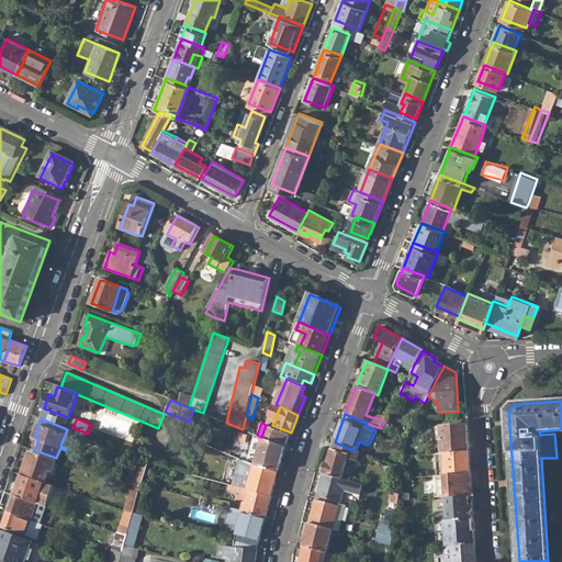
[(290,435),(266,425),(261,437),(263,438),(285,447),(290,435)]
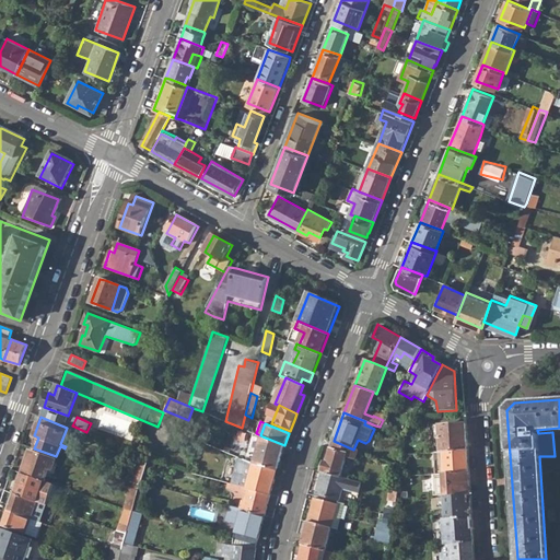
[(439,427),(440,453),(442,453),(467,452),(465,424),(439,427)]
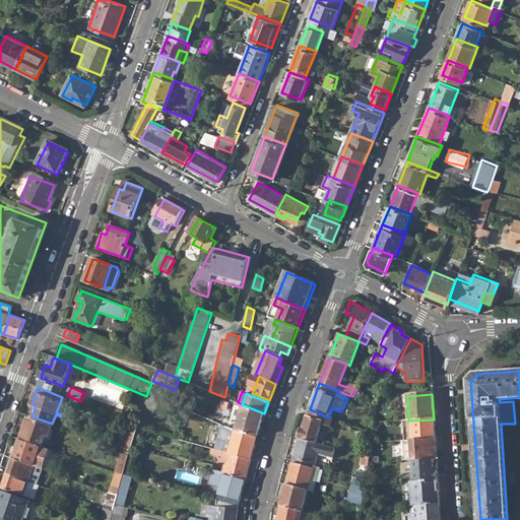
[(244,405),(241,417),(237,429),(258,436),(264,413),(244,405)]
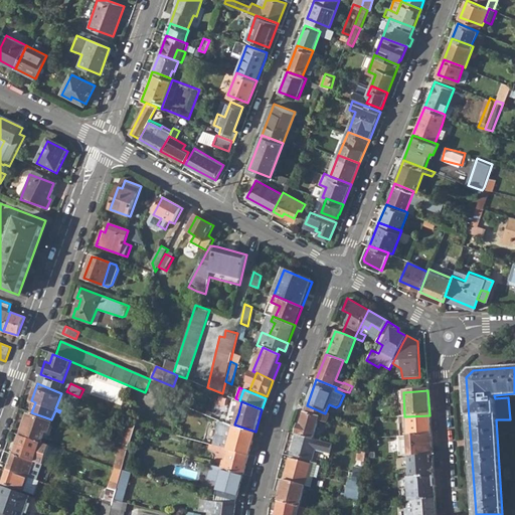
[(297,434),(313,439),(319,420),(327,423),(330,414),(325,413),(307,405),(302,424),(299,424),(297,434)]
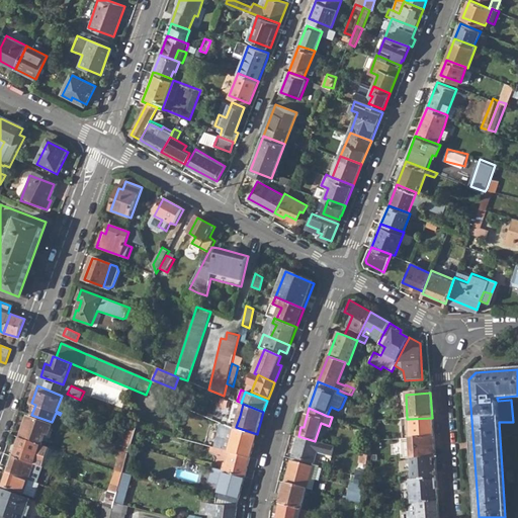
[(236,426),(236,427),(240,416),(232,414),(229,424),(236,426)]
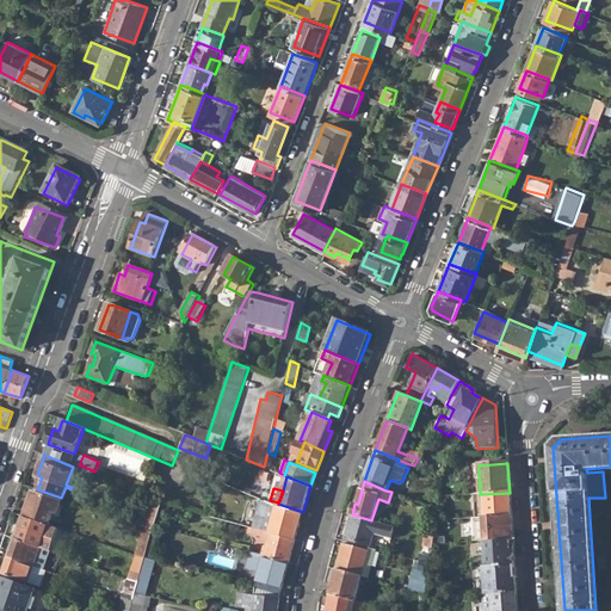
[(48,524),(49,525),(54,511),(56,512),(61,501),(31,491),(22,517),(25,517),(48,524)]
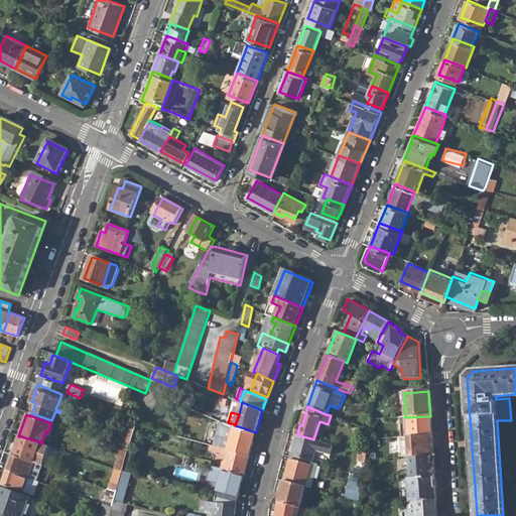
[(408,437),(409,437),(431,435),(430,416),(407,417),(405,417),(400,417),(401,437),(408,437)]
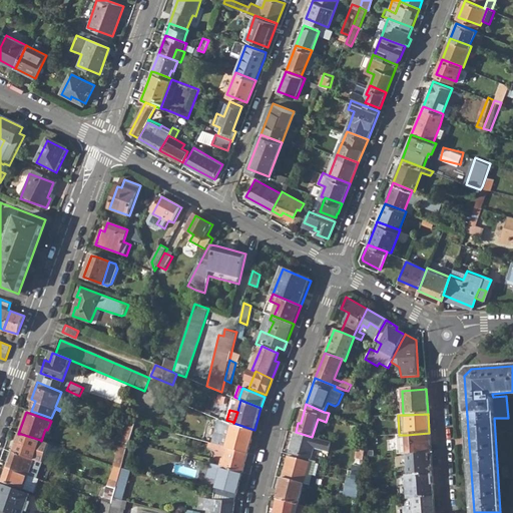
[(119,440),(129,444),(130,440),(135,422),(126,418),(119,440)]
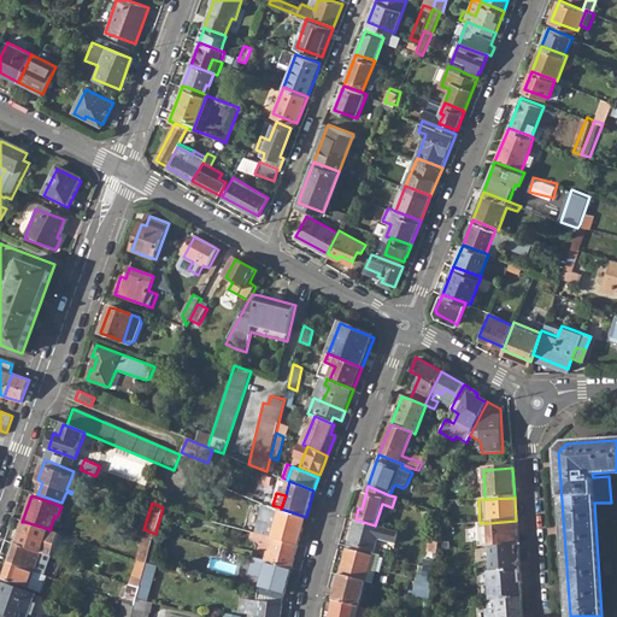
[(275,539),(299,545),(306,517),(281,509),(281,507),(272,538),(275,539)]
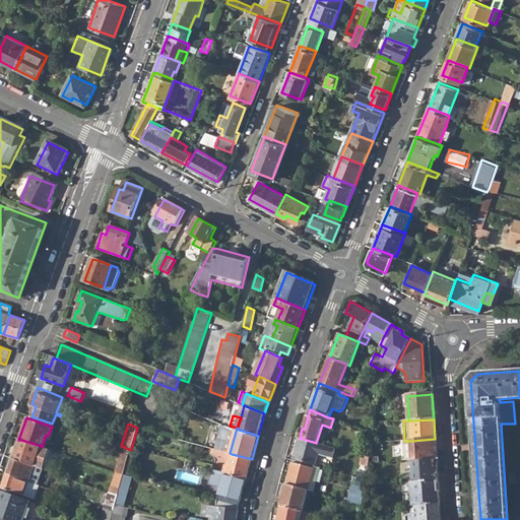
[(295,458),(316,464),(319,455),(333,459),(336,449),(316,443),(300,438),(295,458)]
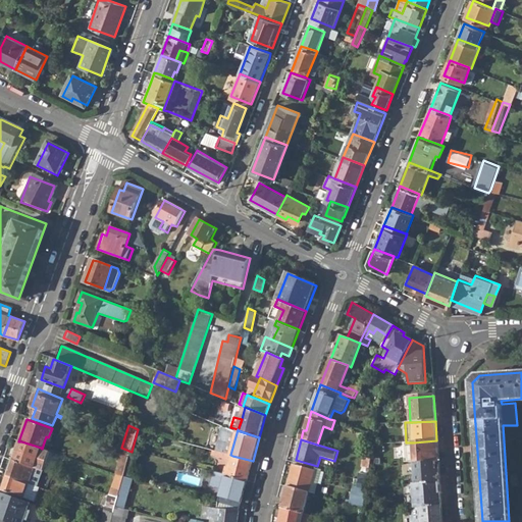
[(413,442),(414,463),(435,462),(437,461),(436,440),(414,442),(413,442)]
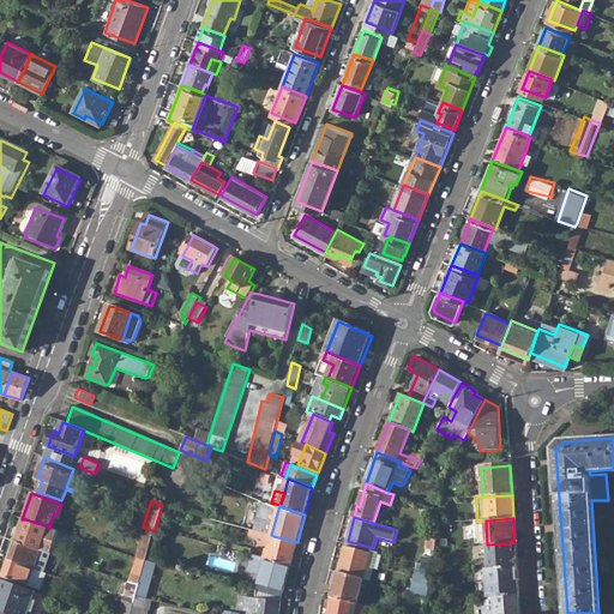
[(49,553),(58,530),(49,528),(48,527),(25,519),(22,531),(18,530),(14,541),(38,549),(40,549),(46,552),(49,553)]
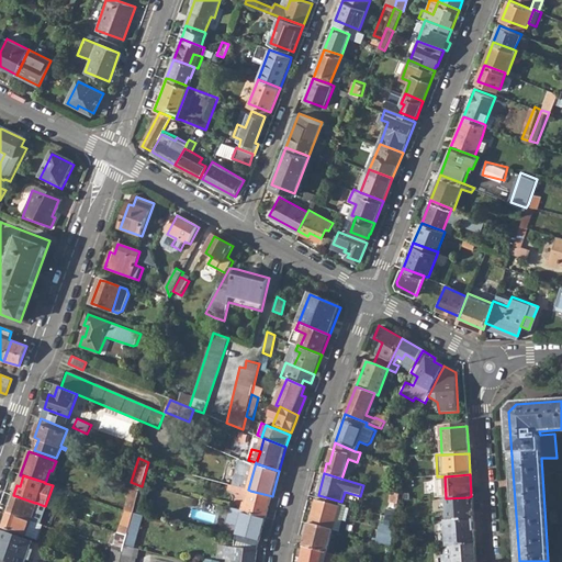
[(135,512),(139,513),(148,484),(143,482),(142,486),(141,490),(138,498),(135,512)]
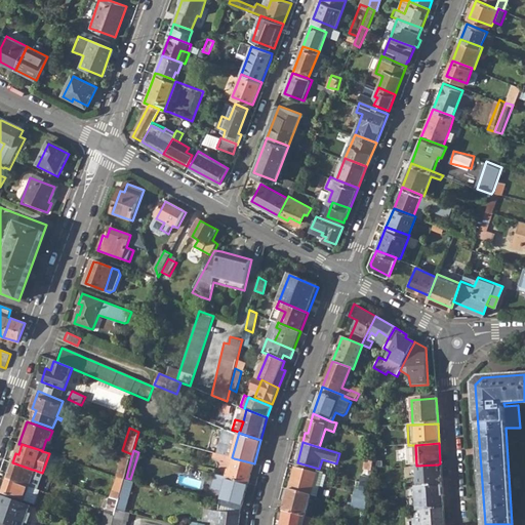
[(124,455),(122,463),(129,466),(131,457),(124,455)]
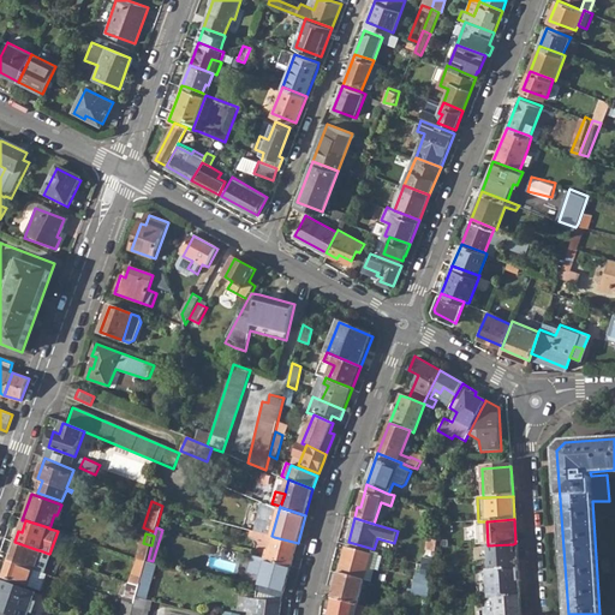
[(268,560),(291,567),(298,543),(274,537),(268,560)]
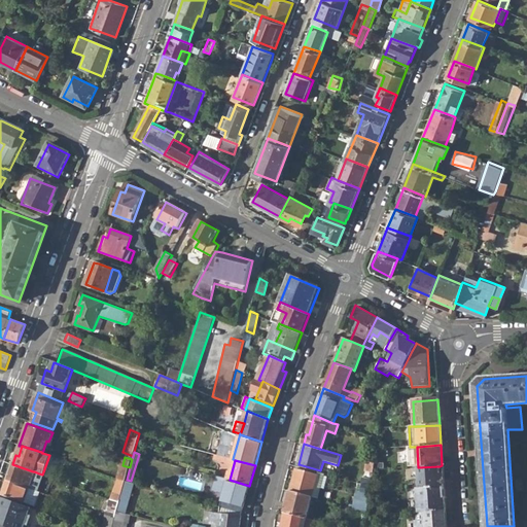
[(6,481),(28,488),(33,471),(12,464),(6,481)]
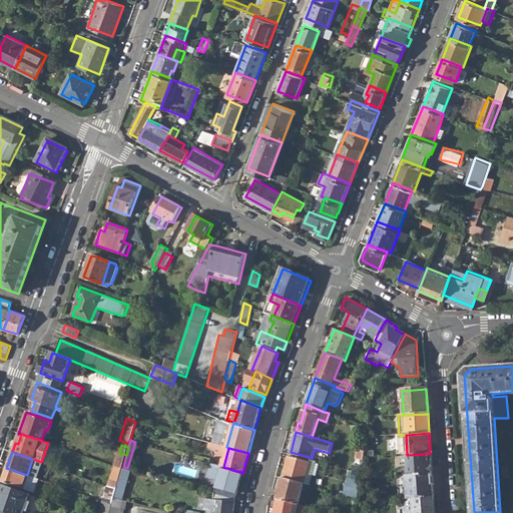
[(123,467),(126,455),(119,453),(115,465),(122,467),(123,467)]
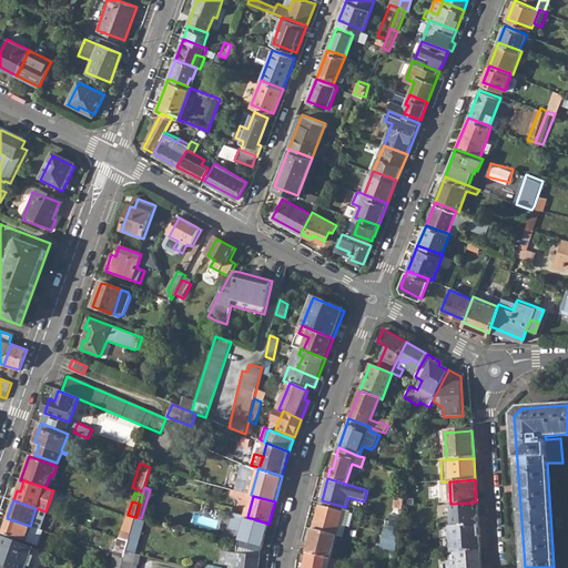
[(450,504),(453,527),(478,526),(477,515),(475,515),(474,503),(450,504)]
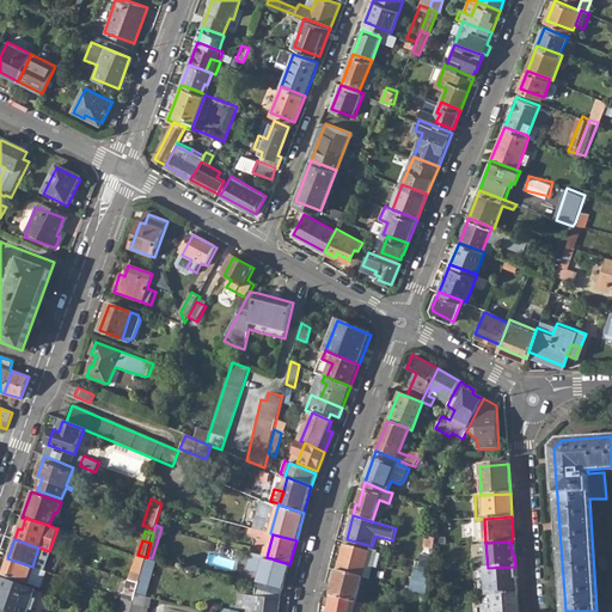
[(337,570),(361,577),(368,551),(344,544),(337,570)]
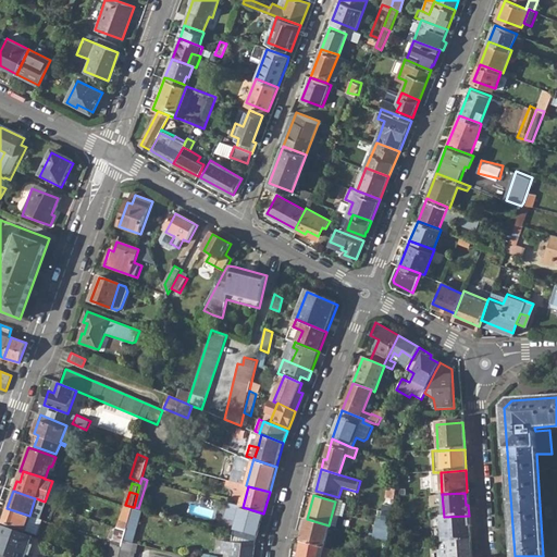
[(36,498),(35,498),(29,516),(36,518),(41,500),(36,498)]
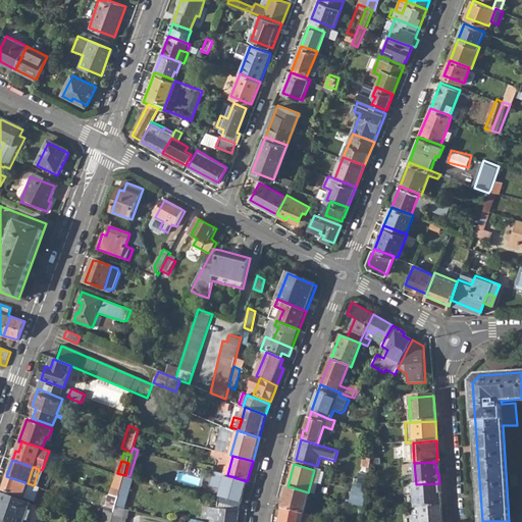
[(320,472),(314,470),(308,492),(315,493),(320,472)]
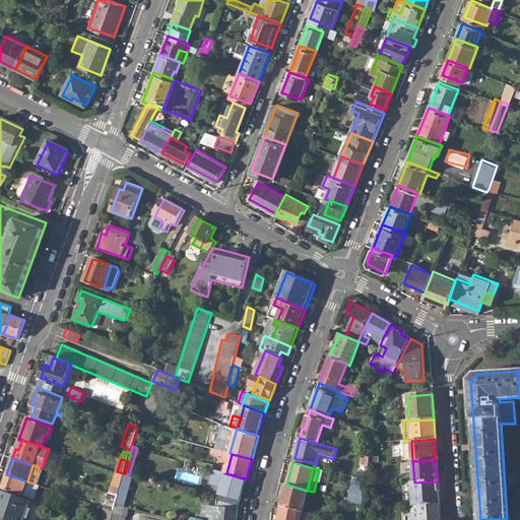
[(219,494),(241,500),(246,479),(226,473),(214,470),(210,483),(221,486),(219,494)]
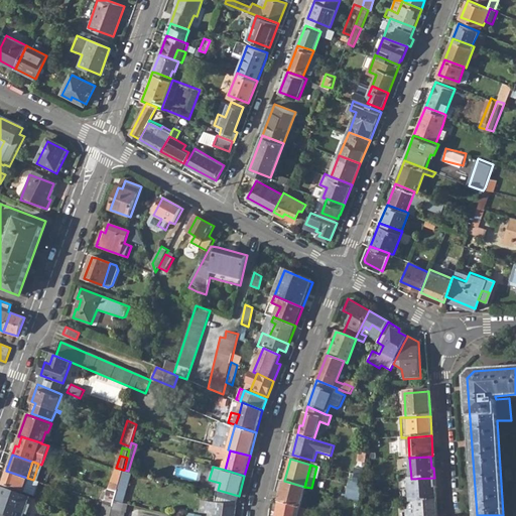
[(117,494),(125,496),(132,472),(128,471),(124,470),(123,470),(117,494)]
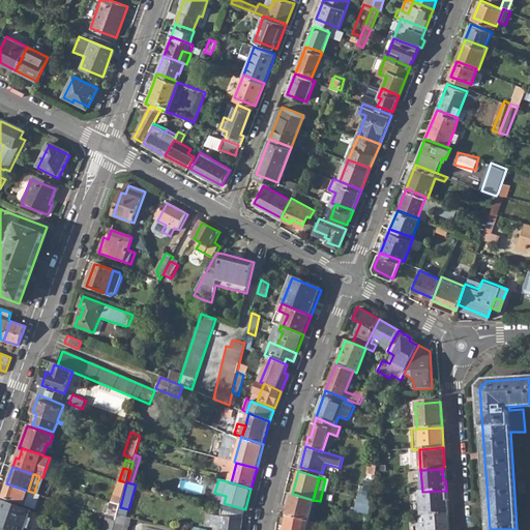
[(1,498),(23,505),(28,491),(6,483),(1,498)]
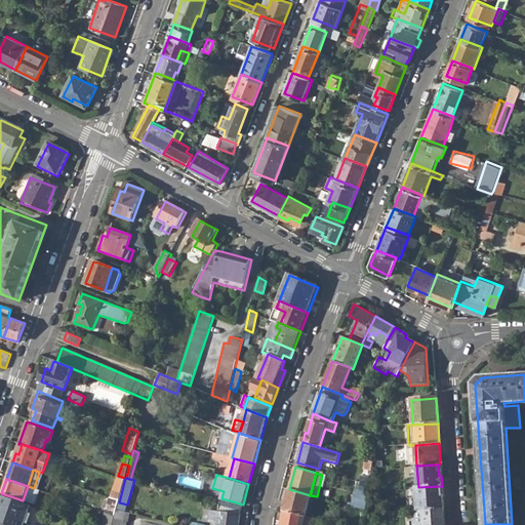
[(367,508),(369,483),(356,482),(353,507),(367,508)]
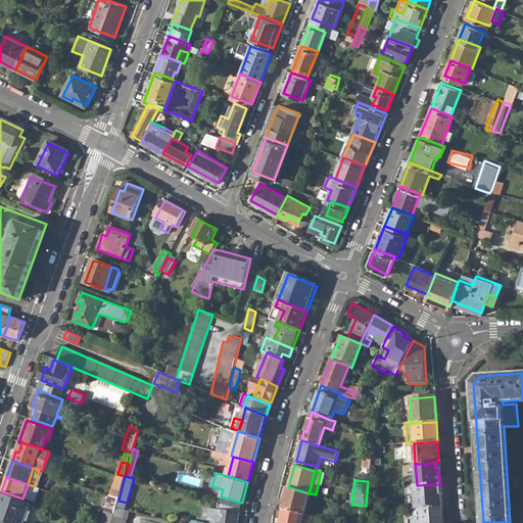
[(34,486),(28,484),(22,498),(29,501),(34,486)]
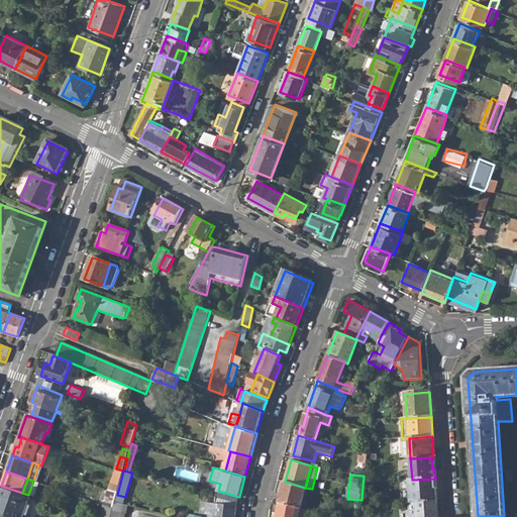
[(410,489),(411,502),(417,502),(436,501),(435,479),(412,480),(405,480),(405,489),(410,489)]
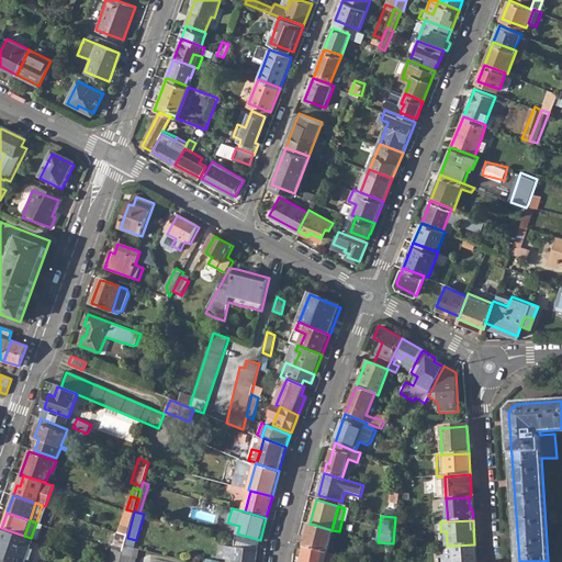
[(304,546),(327,552),(332,530),(310,524),(304,546)]
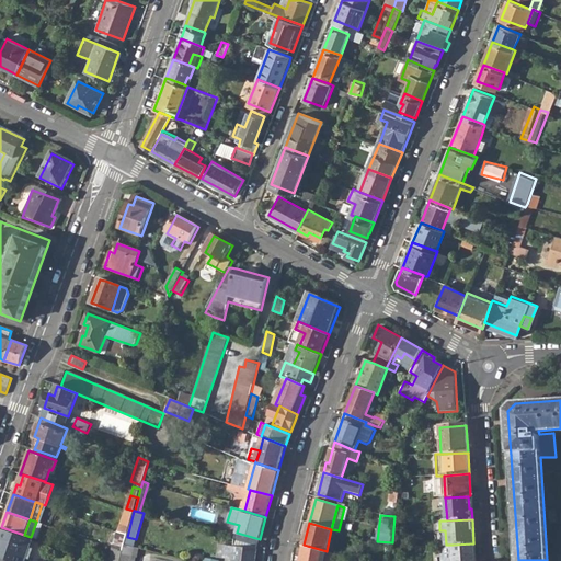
[(0,529),(0,558),(9,560),(24,560),(32,540),(0,530),(0,529)]
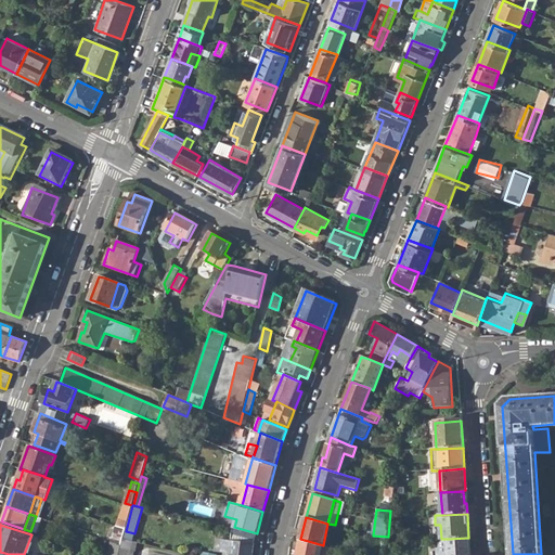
[(230,554),(254,554),(256,544),(255,540),(233,533),(232,541),(224,540),(222,550),(231,551),(230,554)]
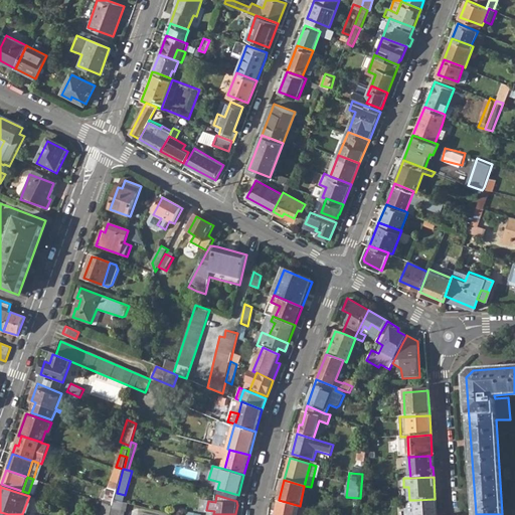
[(405,501),(405,514),(436,514),(435,499),(415,500),(409,500),(405,501)]
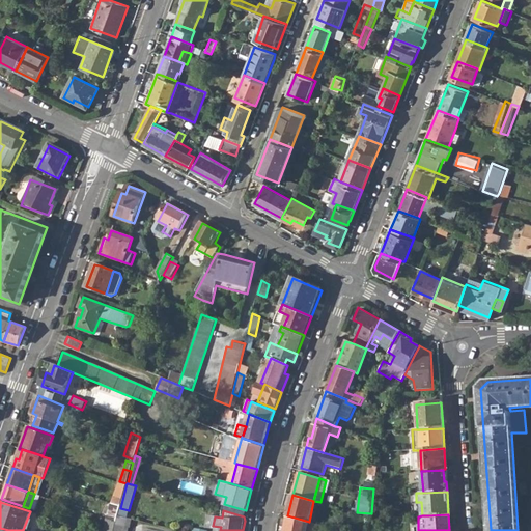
[(306,530),(307,528),(319,530),(320,525),(309,522),(287,515),(283,530),(306,530)]
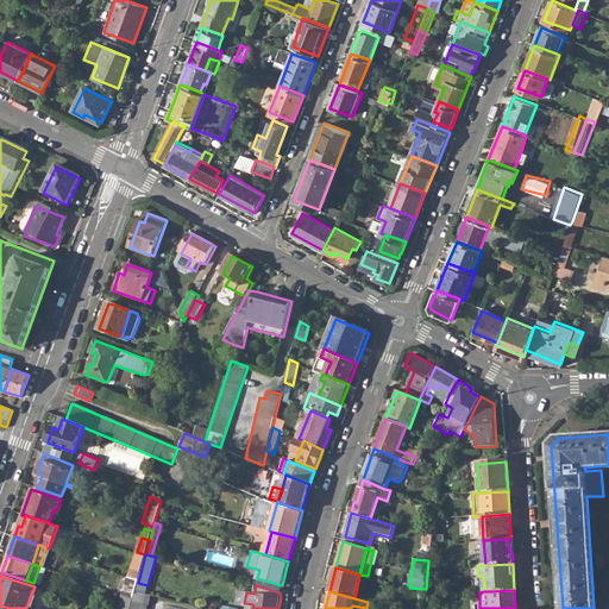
[(146,608),(148,604),(149,604),(151,596),(136,592),(131,608),(146,608)]
